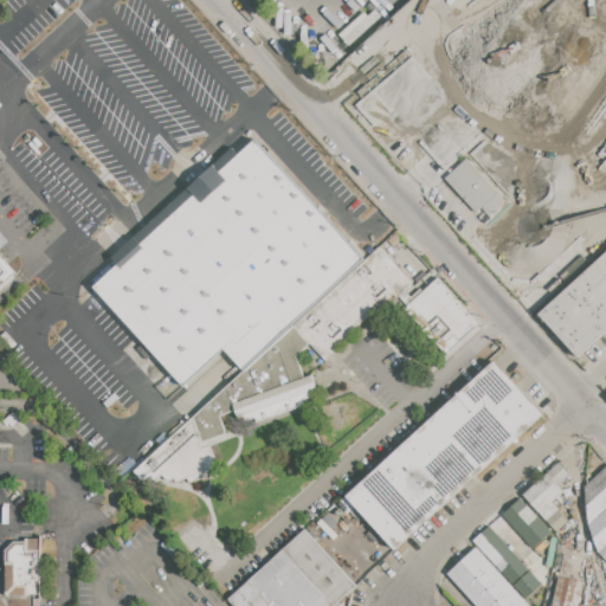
[(94,284),(117,263),(111,257),(232,147),(238,153),(253,139),(362,258),(242,368),(221,347),(184,382),(94,284)]
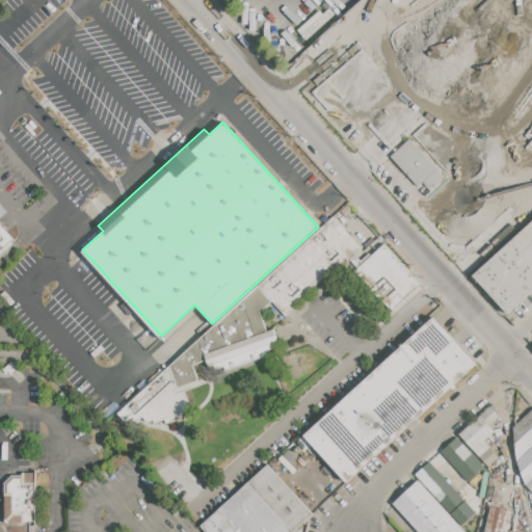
[(410,139),(445,177),(429,190),(422,182),(417,186),(391,158),(410,139)]
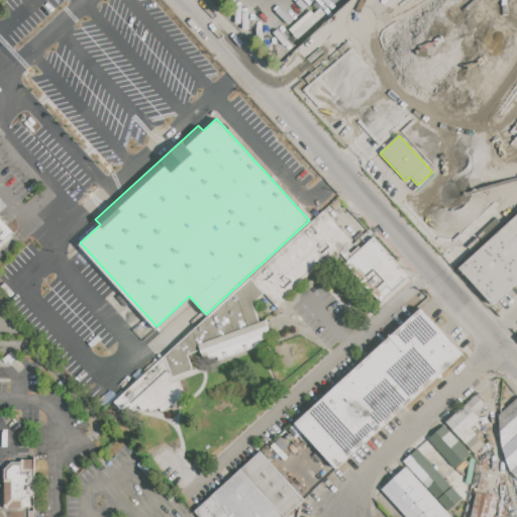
[(265,292),(250,278),(324,210),(352,239),(279,308),(265,292)]
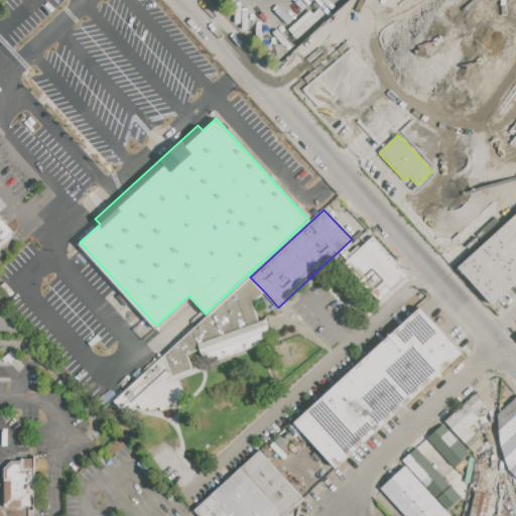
[(459,267),(515,214),(515,282),(492,304),(459,267)]
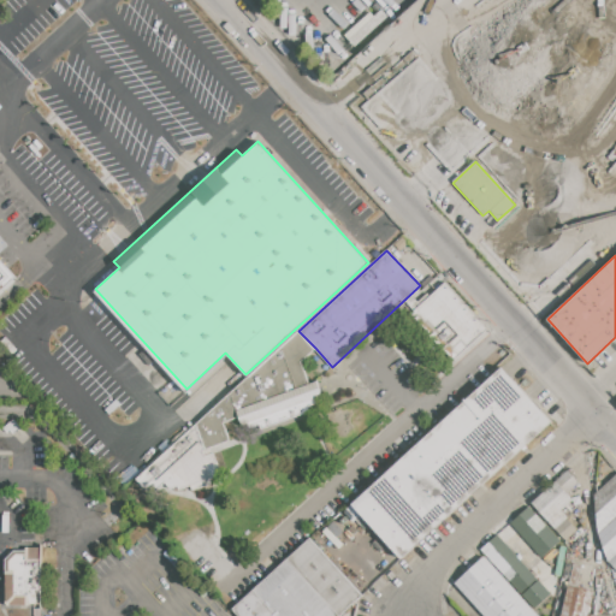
[(0,261),(13,277),(0,288),(0,261)]
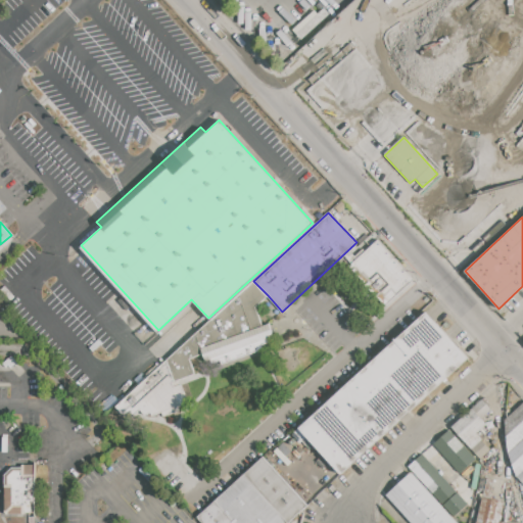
[(379,239),(418,282),(386,311),(346,269),(349,266),(346,263),(348,260),(344,256),(349,250),(354,255),(362,248),(365,251),(379,239)]
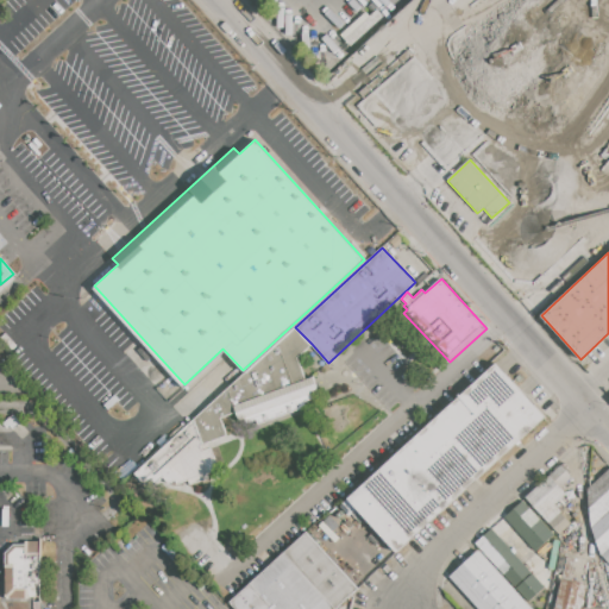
[(203,444),(195,421),(295,327),(312,344),(297,358),(307,380),(313,377),(319,393),(314,395),(315,399),(305,402),(307,407),(258,424),(257,420),(248,422),(246,419),(239,421),(237,413),(221,418),(227,435),(203,444)]
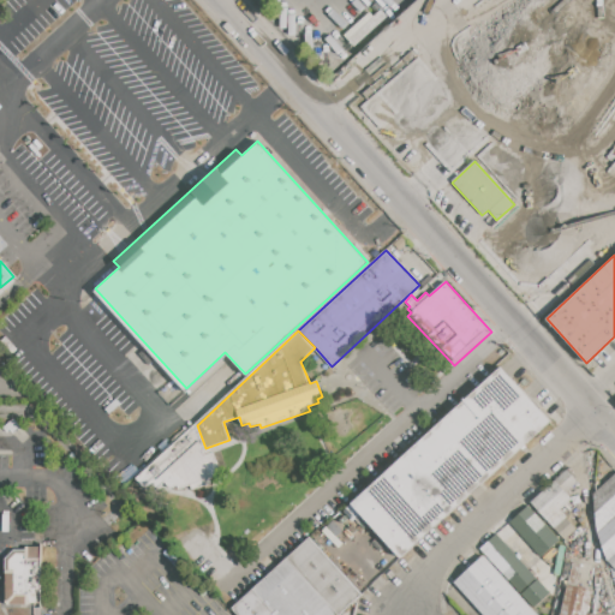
[(400,557),(351,503),(502,366),(551,421),(400,557)]
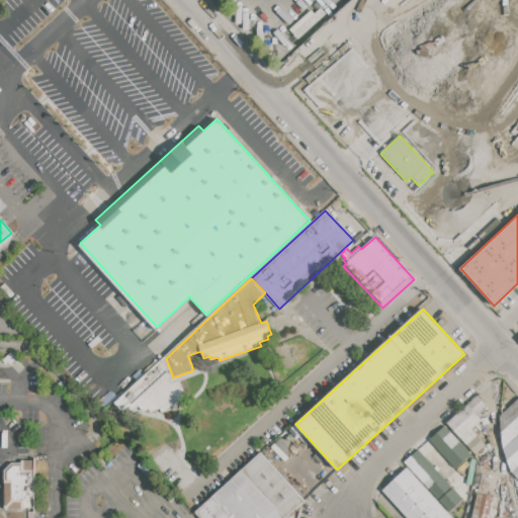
[(186,399),(151,412),(150,409),(144,411),(112,409),(166,358),(173,377),(170,378),(172,384),(180,381),(186,399)]
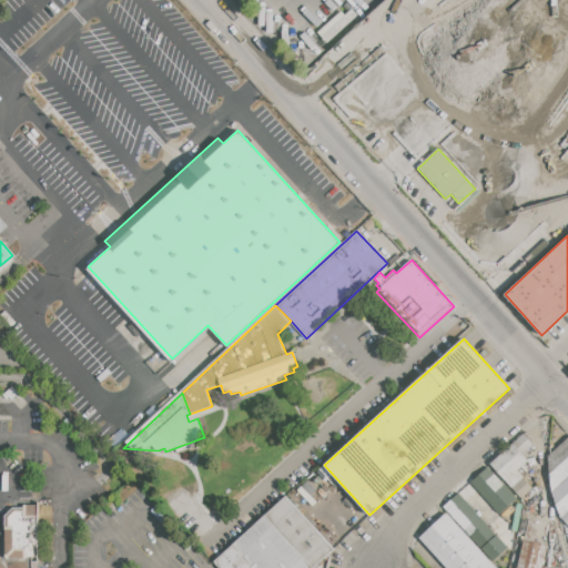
[(490,464),(524,433),(534,444),(523,453),(529,460),(517,472),(533,488),(521,498),(490,464)]
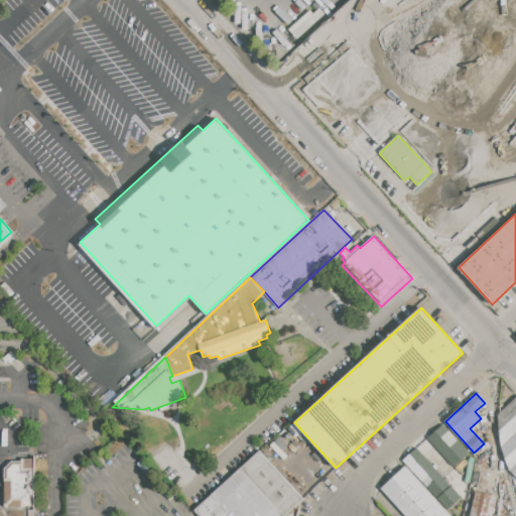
[(515,396),(515,465),(510,471),(502,448),(497,415),(515,396)]
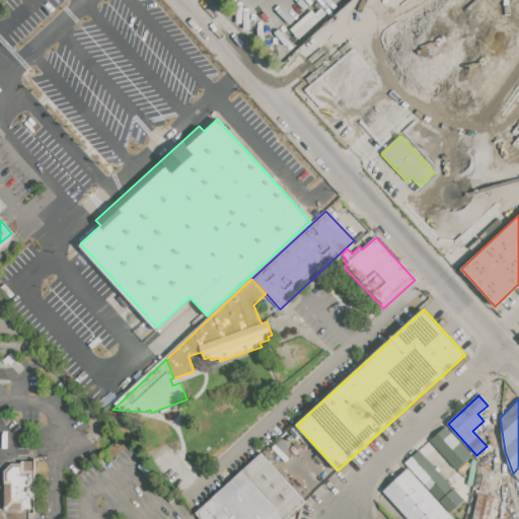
[(430,440),(445,427),(472,456),(457,469),(430,440)]
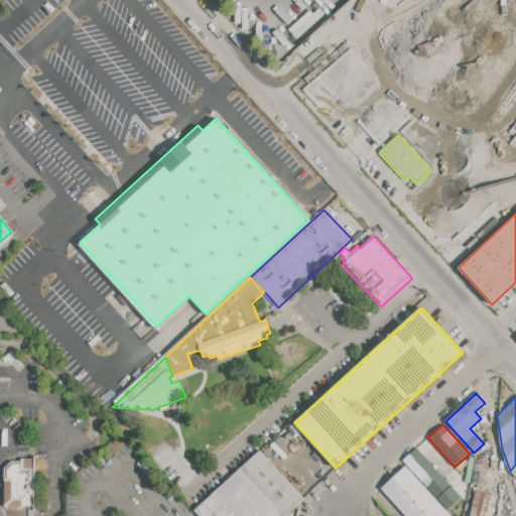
[(404,460),(416,448),(462,498),(448,509),(404,460)]
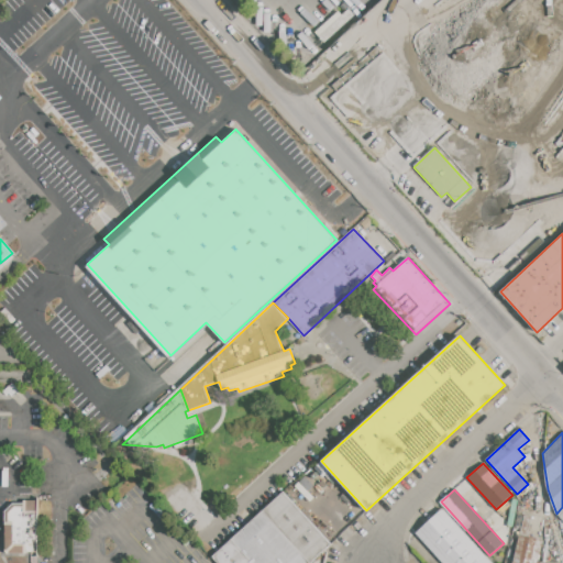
[(311,562),(309,562),(264,511),(285,493),(332,544),(311,562)]
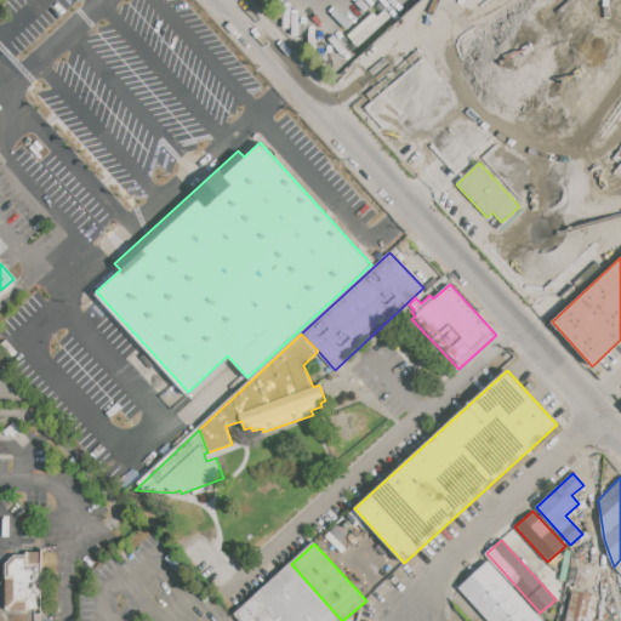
[(41,552),(43,610),(6,611),(5,564),(16,554),(27,554),(27,552),(41,552)]
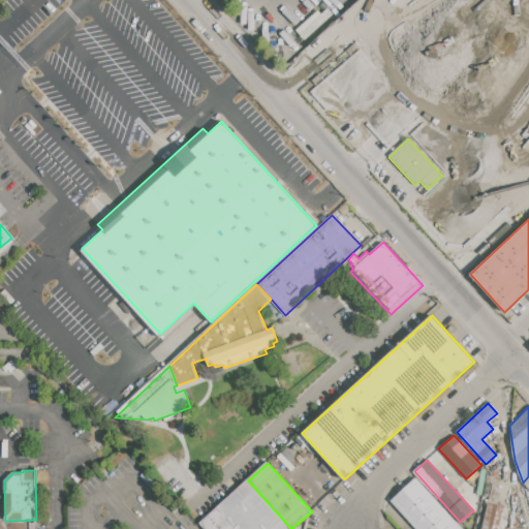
[(416,528),(391,500),(416,477),(462,528),(416,528)]
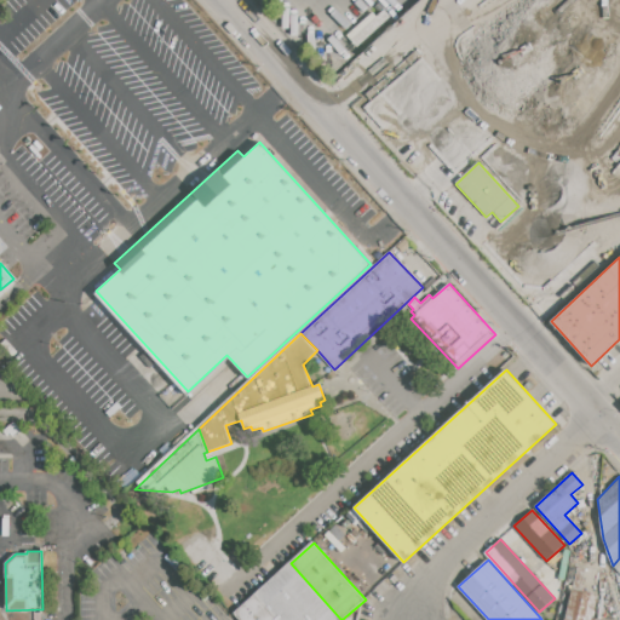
[(279,619),(256,595),(291,563),(340,619),(279,619)]
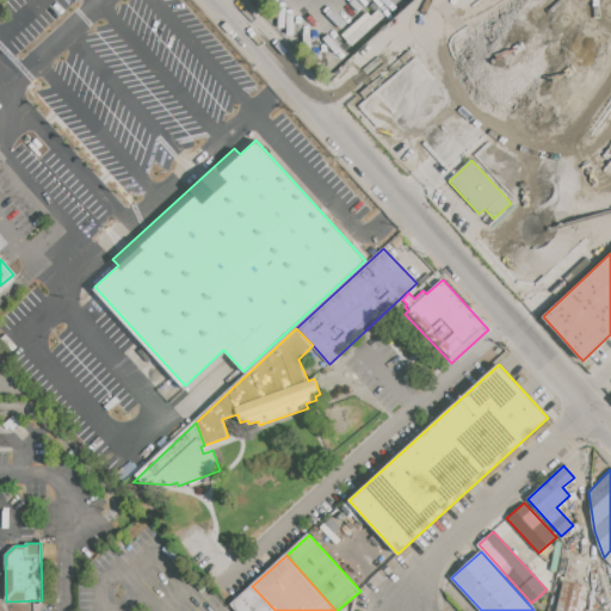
[(556,610),(565,580),(590,586),(584,610),(588,610),(556,610)]
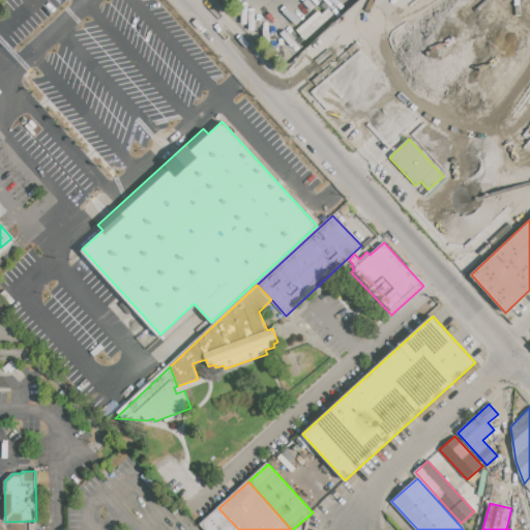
[(206,529),(201,524),(218,508),(237,529),(206,529)]
